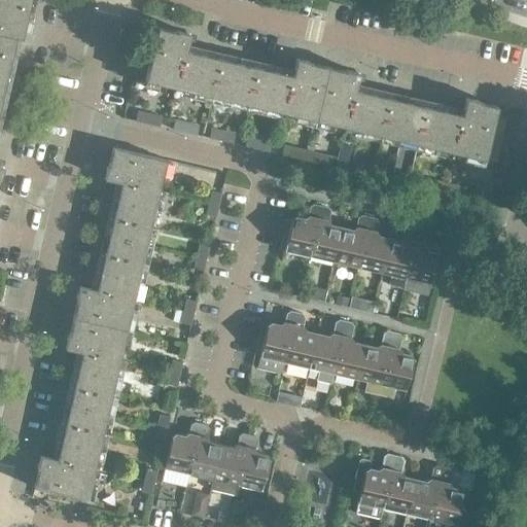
[(0,0),(0,176),(2,166),(0,165),(0,100),(16,30),(23,32),(29,0),(0,0)]
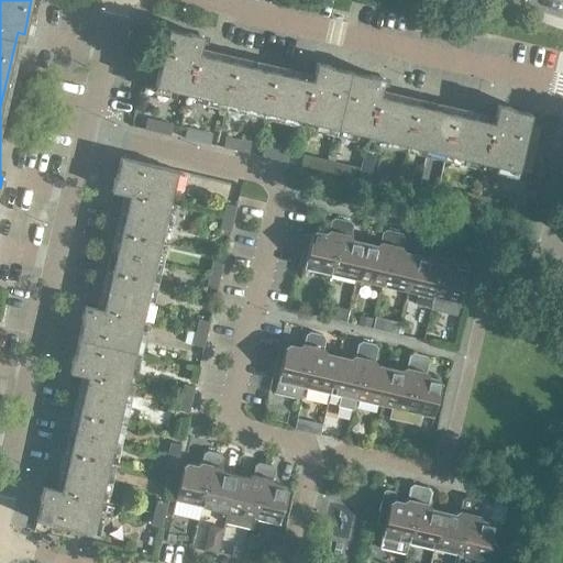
[(368,76),(349,72),(330,67),(330,65),(316,62),(311,80),(294,76),(198,54),(202,35),(188,32),(188,34),(167,29),(154,86),(530,174),(541,128),(528,124),(531,113),(510,109),(510,108),(496,105),(493,122),(379,96),(383,78),(368,75),(368,76)]
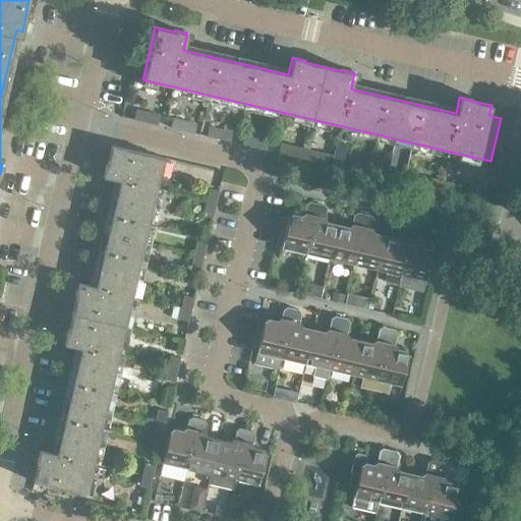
[(146,122),(148,113),(135,110),(133,119),(146,122)]
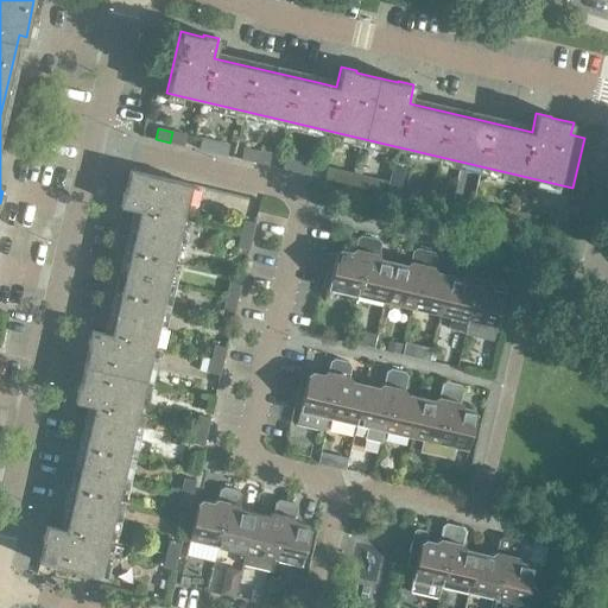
[(184,146),(187,134),(172,132),(170,143),(184,146)]
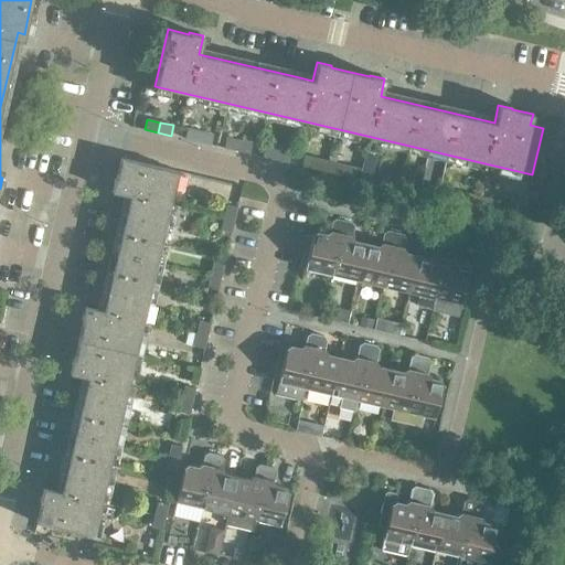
[(198,141),(200,131),(187,128),(184,139),(198,141)]
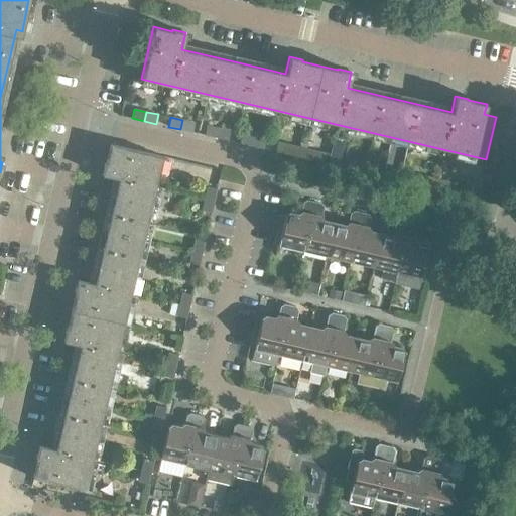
[(195,123),(182,120),(180,129),(192,132),(195,123)]
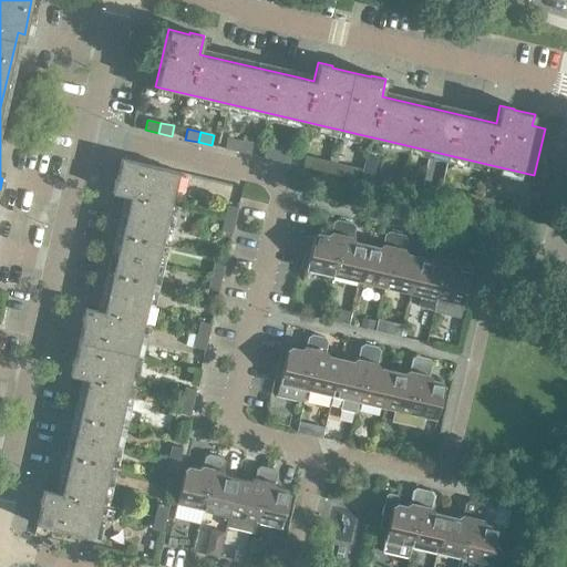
[(237,151),(239,141),(226,138),(224,148),(237,151)]
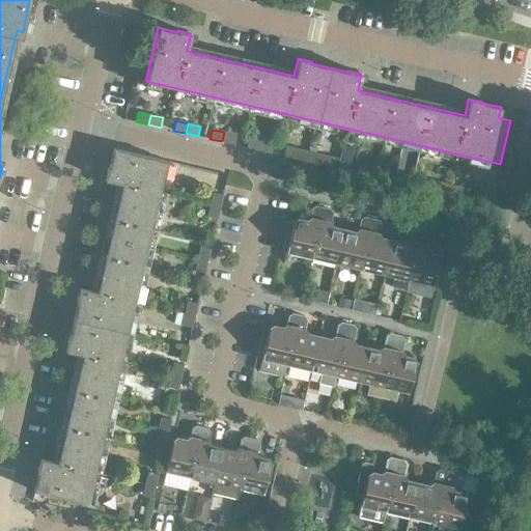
[(236,135),(224,132),(222,141),(234,144),(236,135)]
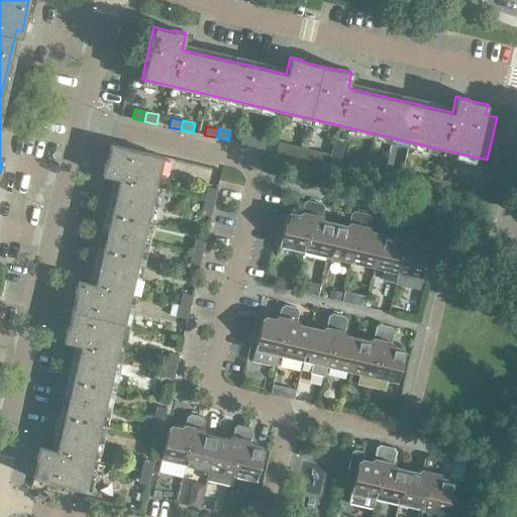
[(251,146),(253,136),(242,134),(239,143),(251,146)]
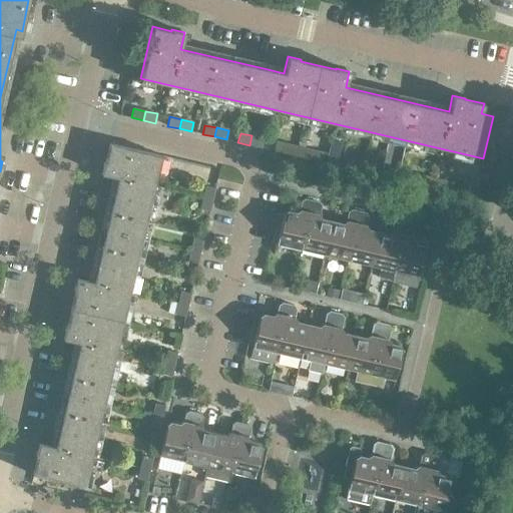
[(264,138),(251,135),(249,145),(262,147),(264,138)]
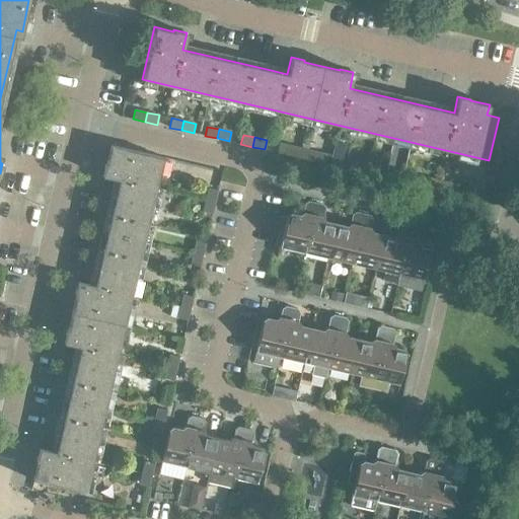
[(336,141),(335,149),(344,151),(345,143),(336,141)]
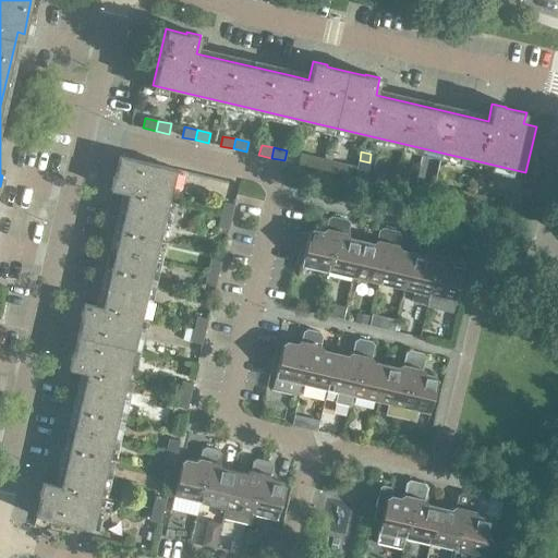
[(311,167),(313,157),(300,154),(298,164),(311,167)]
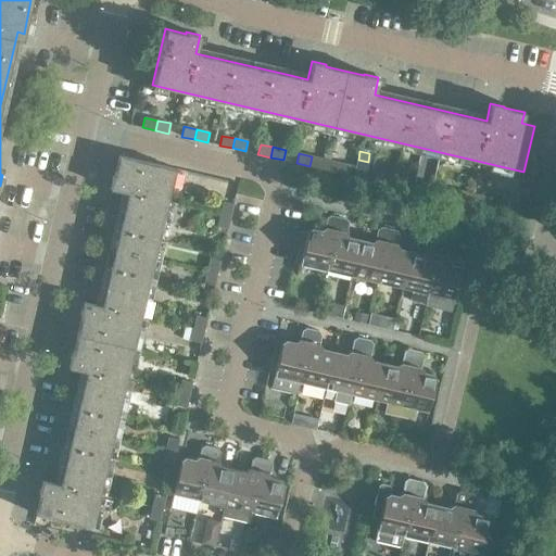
[(91,527),(134,348),(175,168),(118,155),(114,176),(113,175),(110,189),(127,193),(101,305),(84,301),(80,315),(81,315),(73,354),(71,354),(67,368),(86,371),(60,483),(41,480),(38,494),(40,494),(36,514),(91,527)]
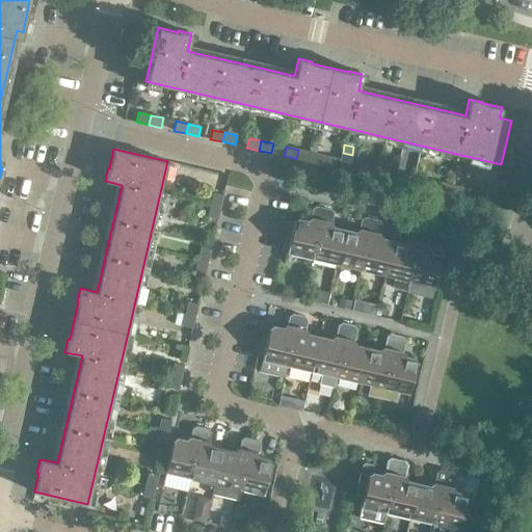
[(308,162),(310,152),(298,150),(296,159),(308,162)]
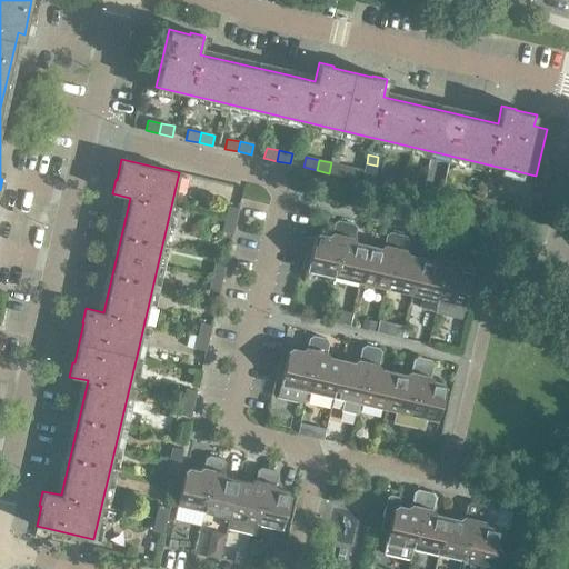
[(342,176),(345,166),(331,162),(329,173),(342,176)]
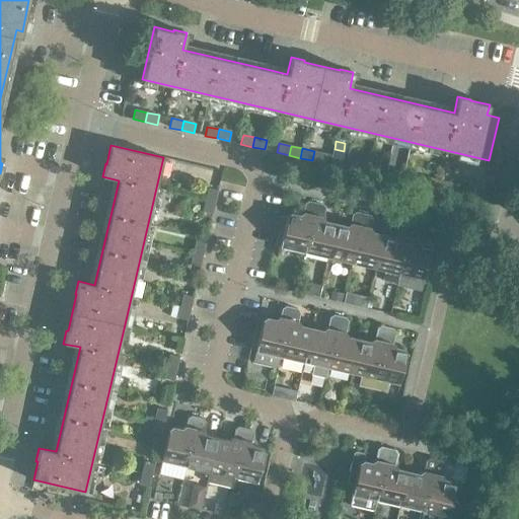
[(342,159),(344,151),(335,149),(332,155),(332,157),(342,159)]
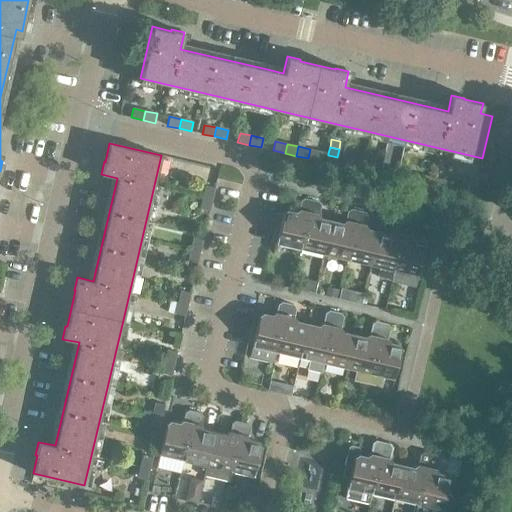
[(320,161),(322,152),(310,149),(308,158),(320,161)]
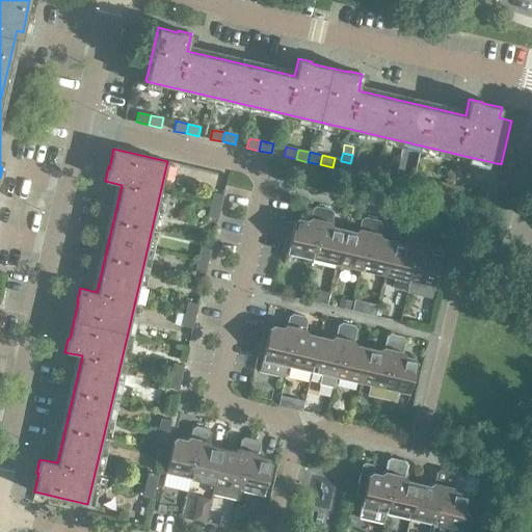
[(339,168),(348,171),(350,163),(341,161),(339,168)]
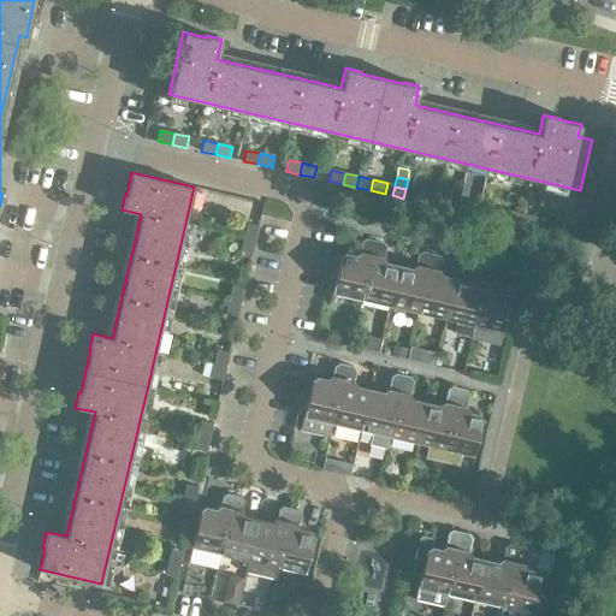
[(434,206),(437,194),(422,191),(420,202),(434,206)]
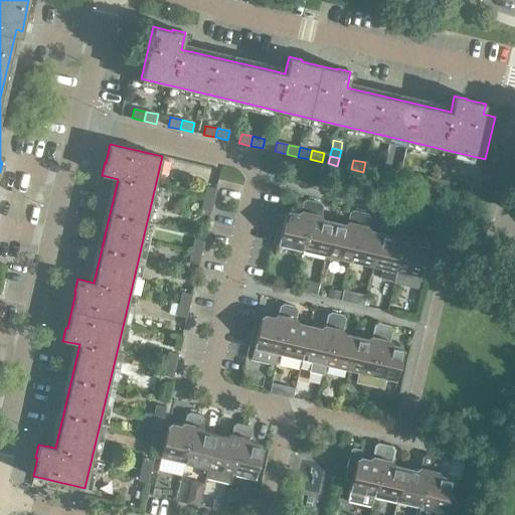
[(377,165),(365,162),(363,172),(375,174),(377,165)]
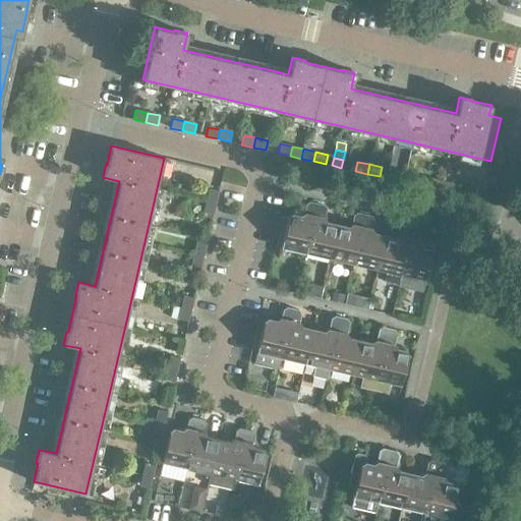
[(403,182),(405,173),(393,170),(391,179),(403,182)]
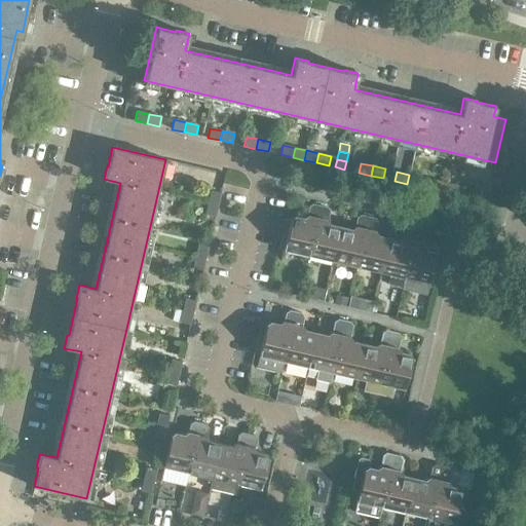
[(421,177),(409,175),(407,184),(419,187),(421,177)]
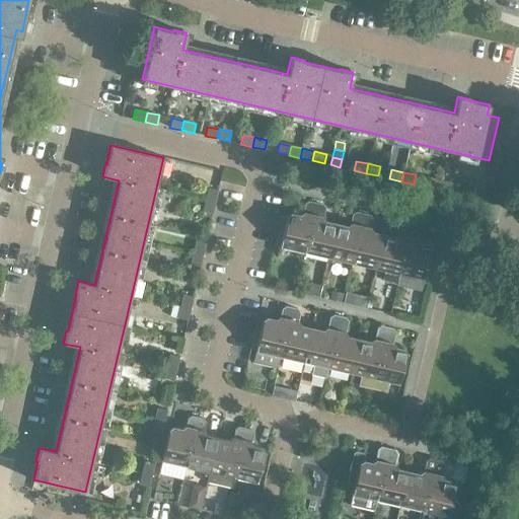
[(437,190),(439,180),(428,177),(425,187),(437,190)]
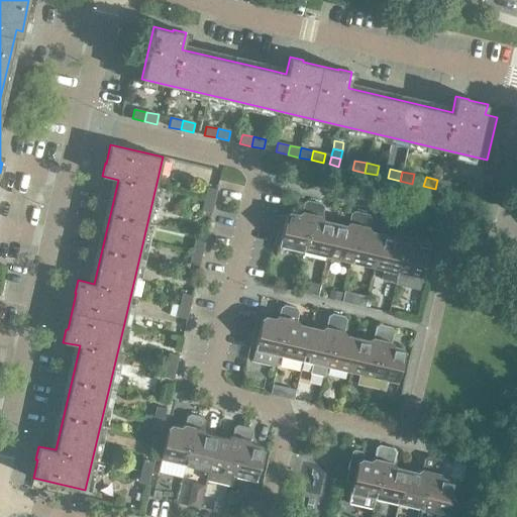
[(449,183),(437,180),(435,189),(447,192),(449,183)]
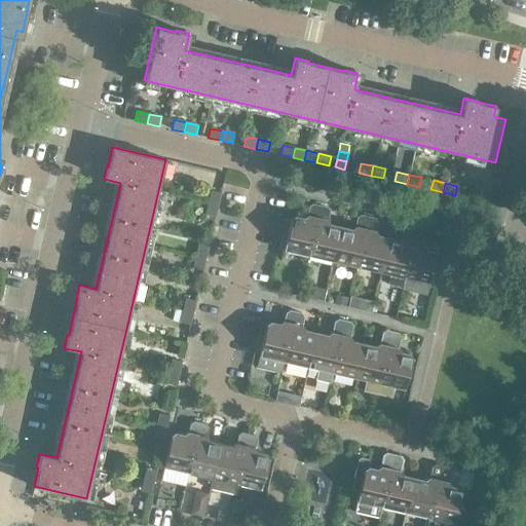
[(486,202),(486,201),(489,189),(475,185),(472,198),(486,202)]
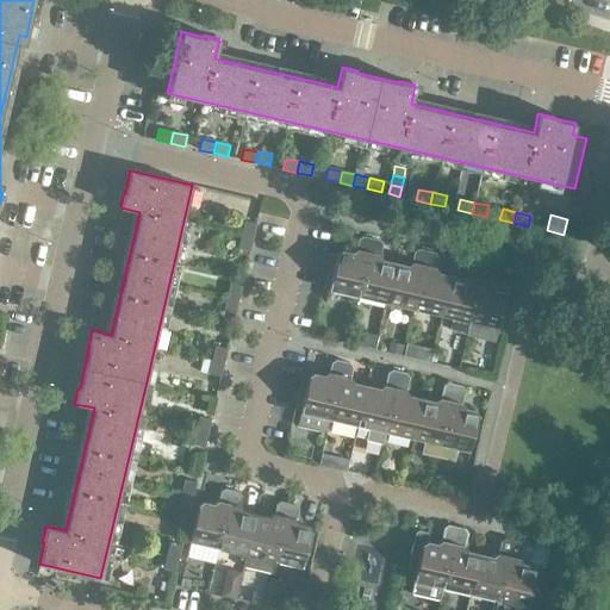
[(256,223),(246,221),(242,235),(253,237),(256,223)]
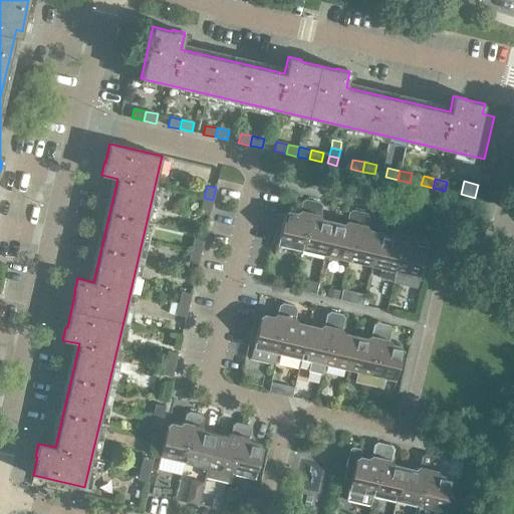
[(211,212),(213,200),(204,198),(201,209),(211,212)]
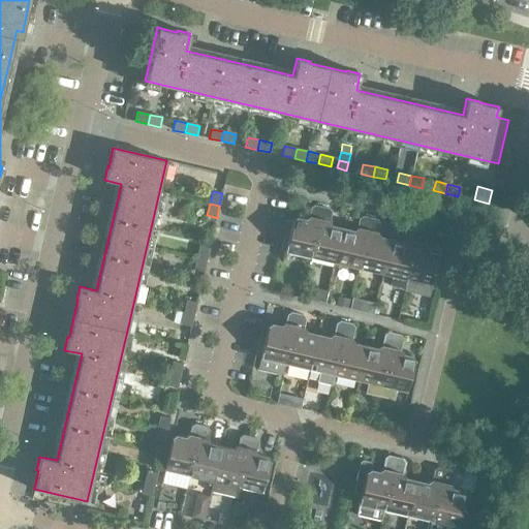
[(310,257),(321,207),(316,206),(311,208),(309,217),(305,219),(297,217),(292,220),(285,251),(310,257)]
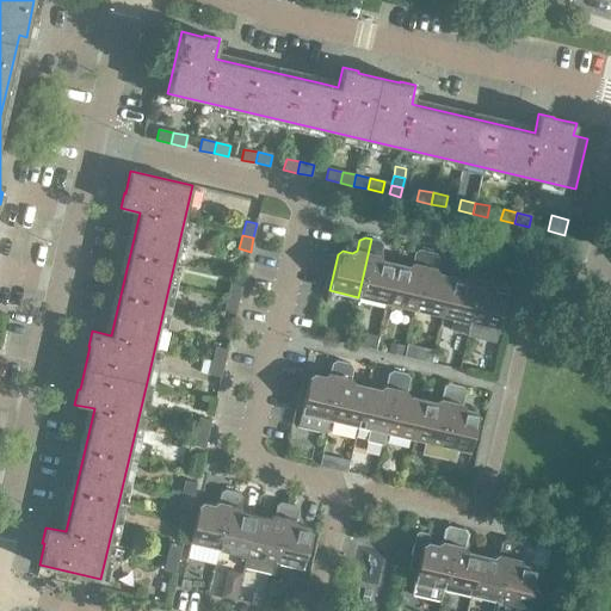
[(386,303),(395,263),(382,260),(378,255),(381,245),(378,240),(371,239),(358,297),(386,303)]
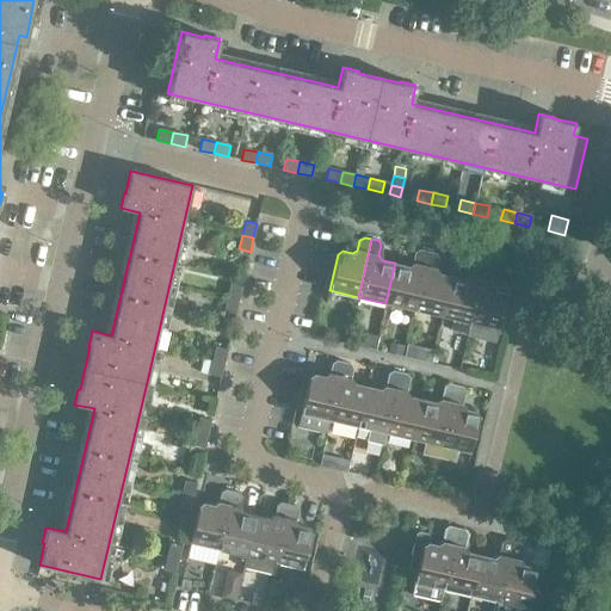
[(414,310),(427,252),(420,250),(415,253),(413,263),(408,266),(395,263),(386,303),(414,310)]
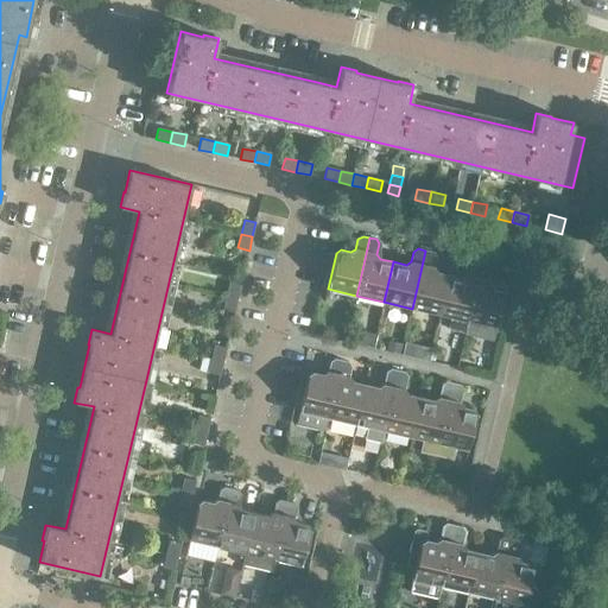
[(439,315),(449,274),(436,272),(432,267),(435,257),(432,252),(425,251),(412,309),(439,315)]
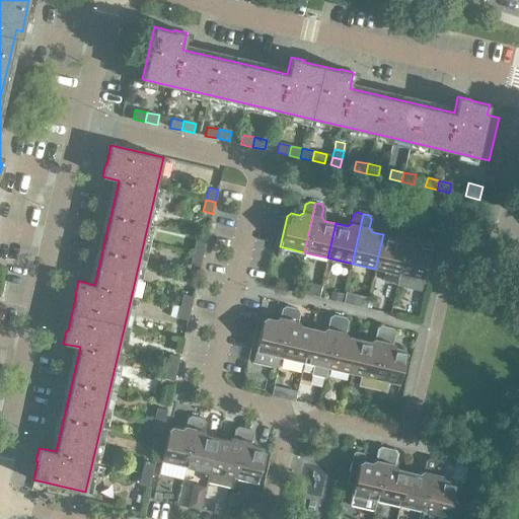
[(396,284),(411,222),(405,221),(400,223),(398,234),(394,237),(383,234),(375,269),(385,272),(382,281),(396,284)]
